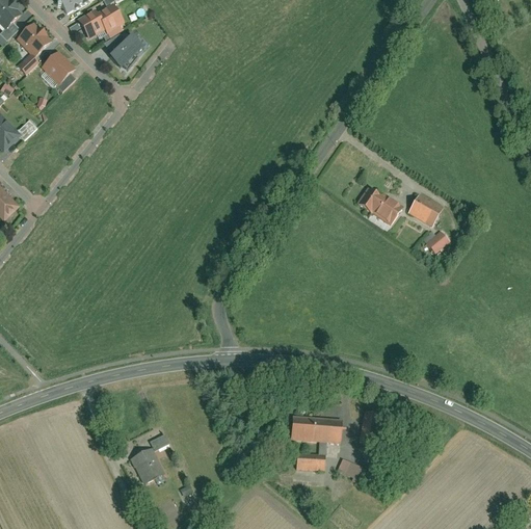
[(0,0),(0,26),(5,31),(24,14),(10,0),(0,0)]
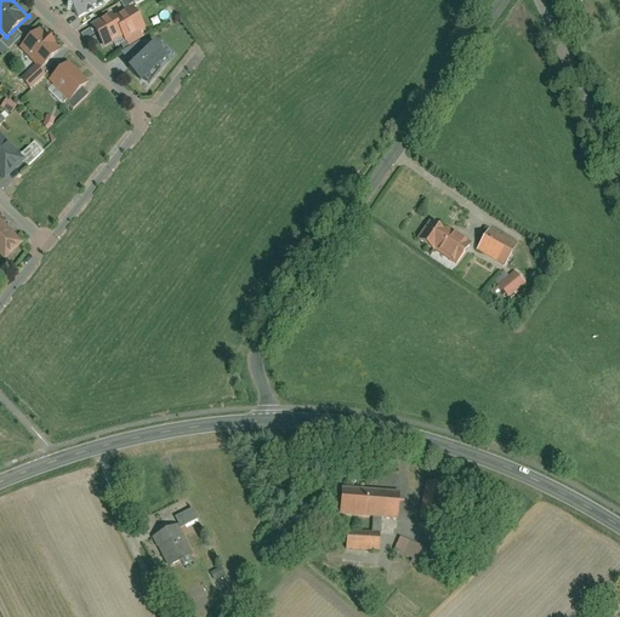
[(67,0),(78,18),(108,0),(67,0)]
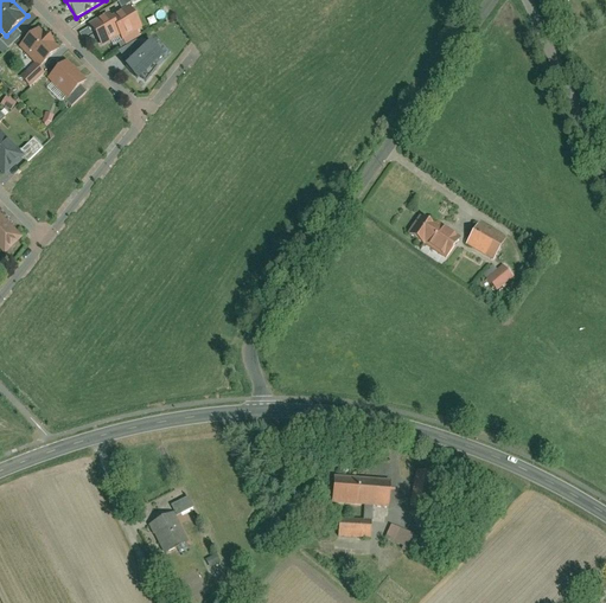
[(110,17),(122,39),(142,27),(129,5),(110,17)]
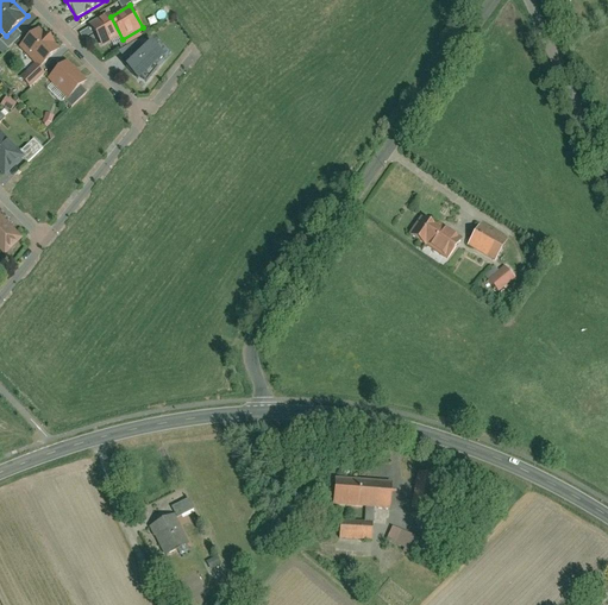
[(87,24),(100,45),(120,33),(111,17),(107,12),(87,24)]
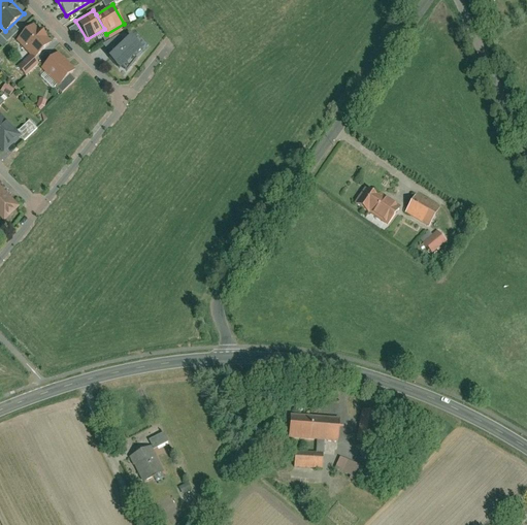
[(33,23),(15,39),(34,60),(52,43),(33,23)]
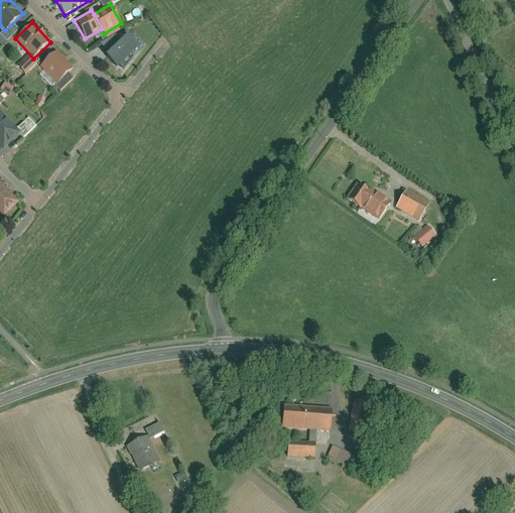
[(116,60),(138,42),(127,30),(106,48),(116,60)]
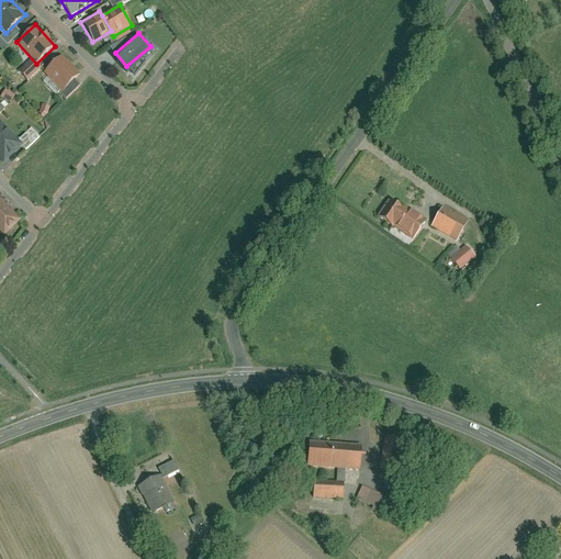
[(62,54),(43,71),(63,91),(81,74),(62,54)]
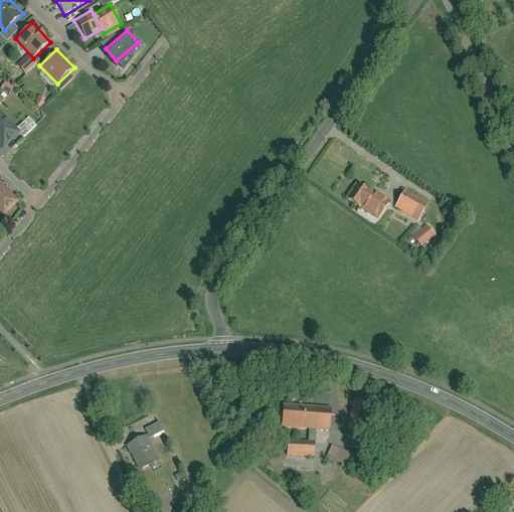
[(57,83),(60,87),(71,77),(68,74),(57,83)]
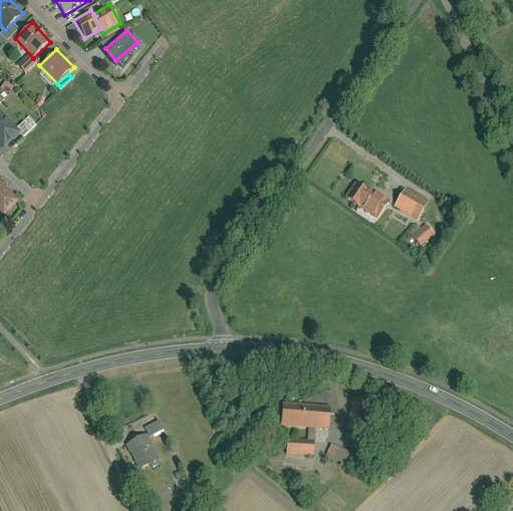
[(4,80),(1,88),(11,91),(14,84),(4,80)]
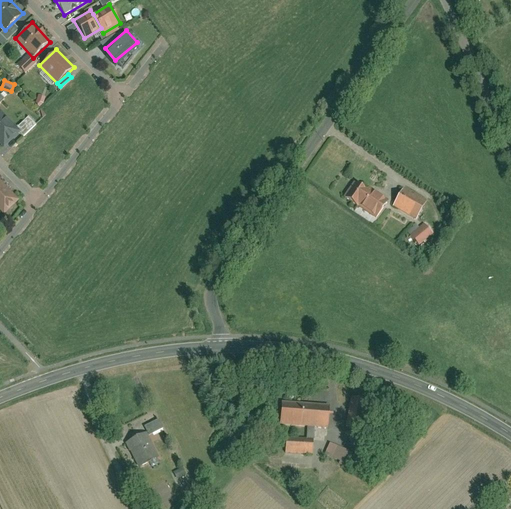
[(1,108),(0,109),(0,143),(3,146),(21,129),(1,108)]
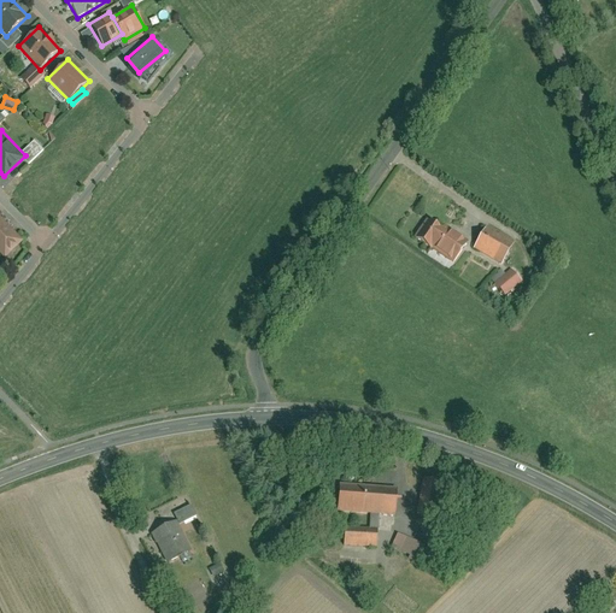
[(23,239),(0,214),(0,252),(5,257),(23,239)]
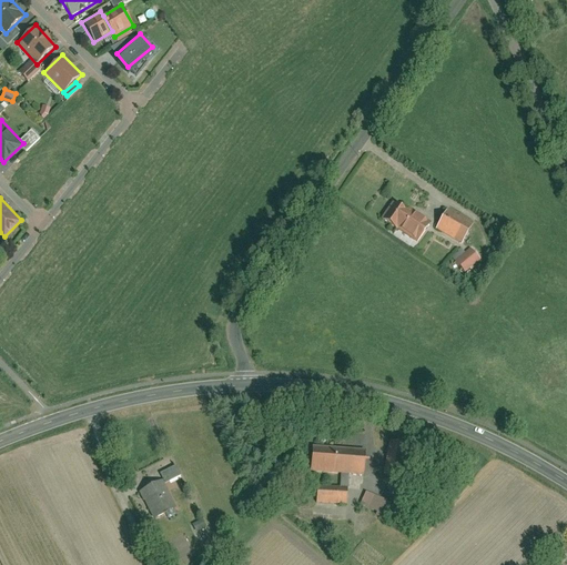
[(381,219),(417,242),(431,221),(394,198),(381,219)]
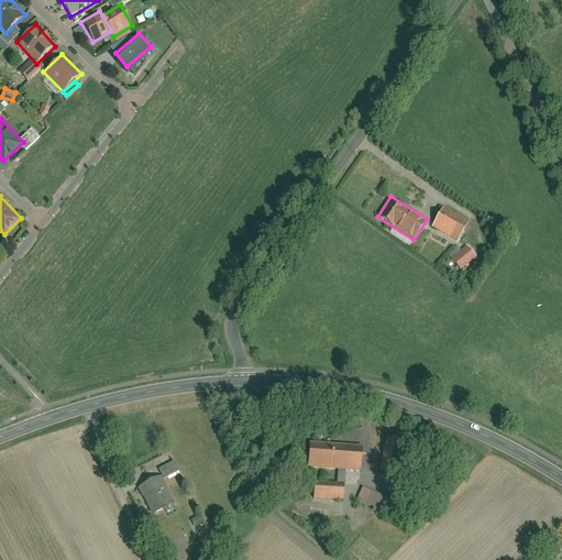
[(469,221),(441,206),(430,224),(458,240),(469,221)]
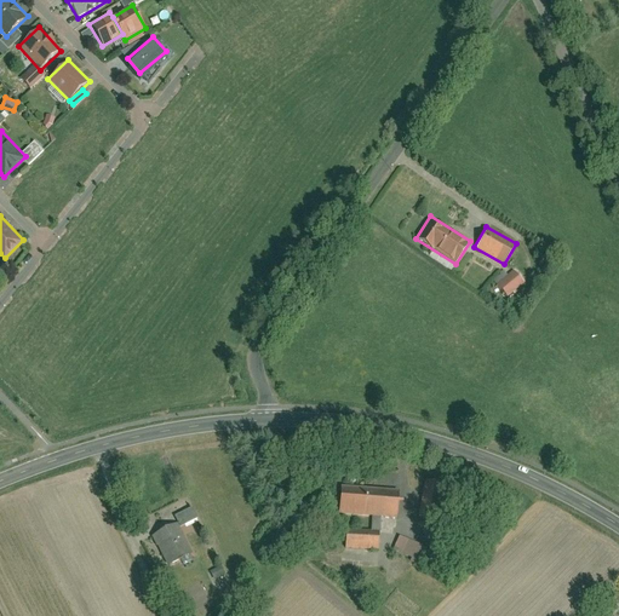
[(526,282),(514,269),(496,285),(508,298),(526,282)]
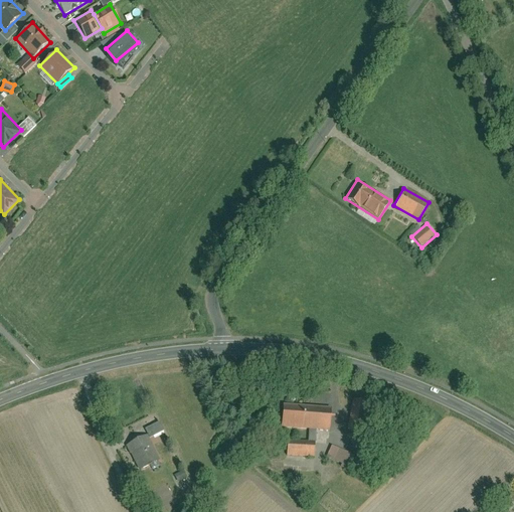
[(352,399),(347,429),(363,432),(368,402),(352,399)]
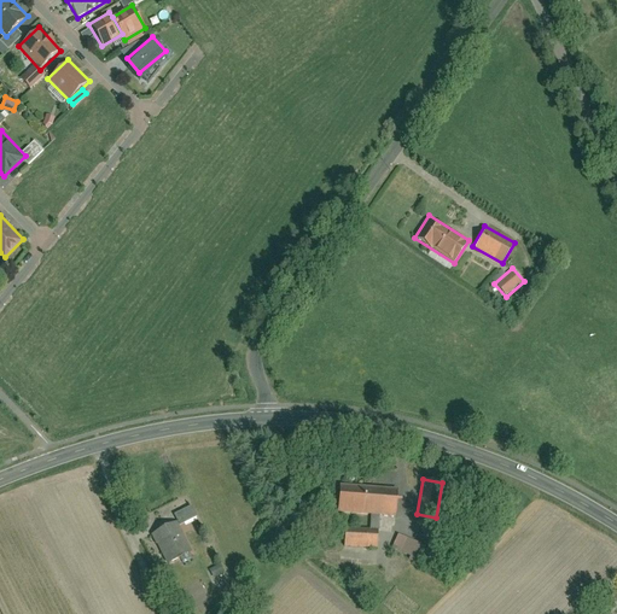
[(343,483),(341,510),(395,515),(397,487),(343,483)]
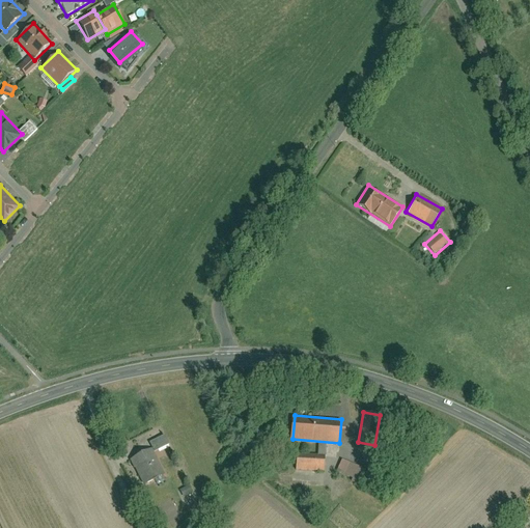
[(155,451),(133,461),(144,484),(165,474),(155,451)]
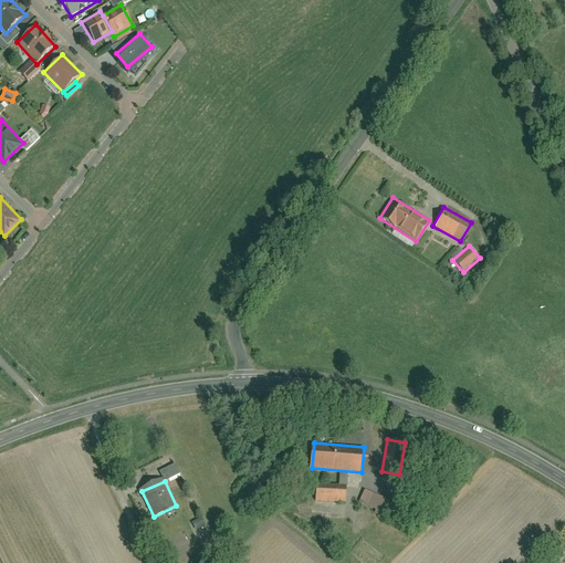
[(317,481),(316,498),(344,500),(345,483),(317,481)]
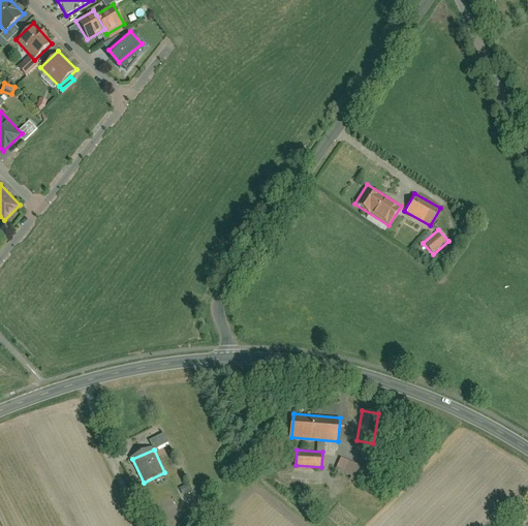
[(364,466),(341,459),(336,473),(359,481),(364,466)]
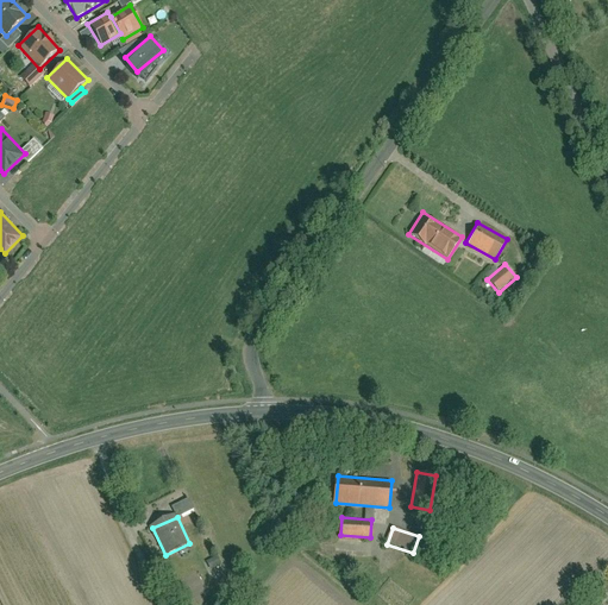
All buildings are outlined.
